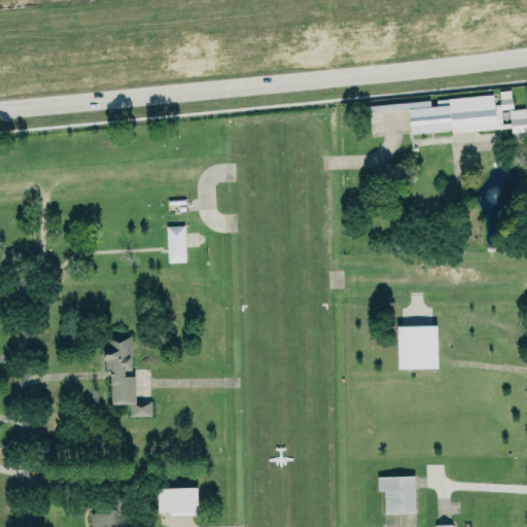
[(510,132),(526,131),(525,108),(508,109),(510,132)]
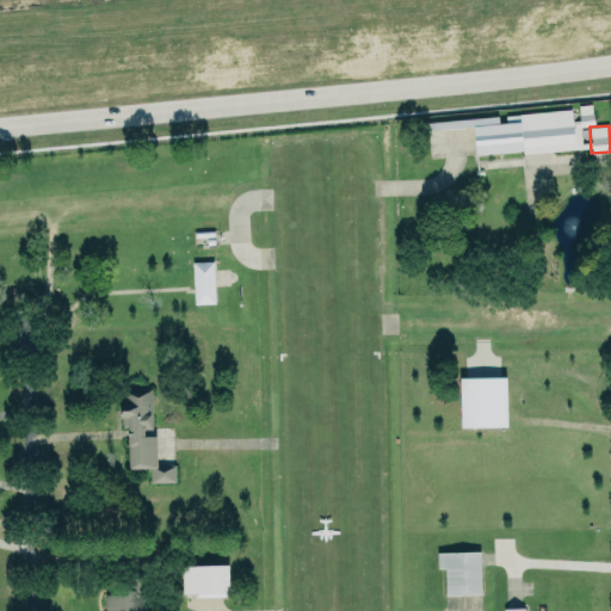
[(213,260),(192,261),(193,303),(214,302),(213,260)]
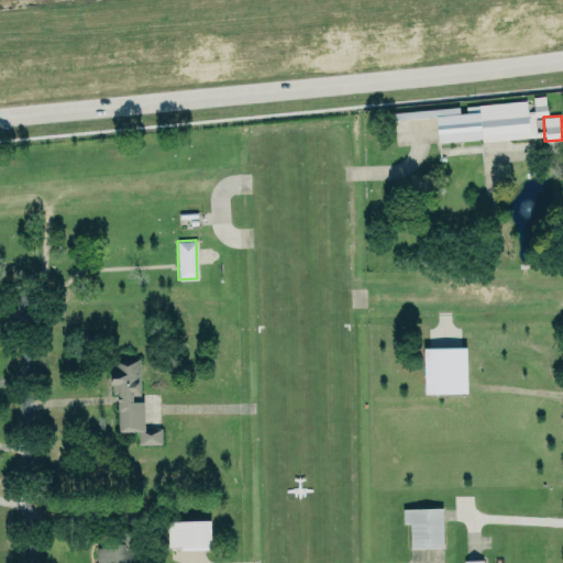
[(465,346),(422,348),(423,393),(466,393),(465,346)]
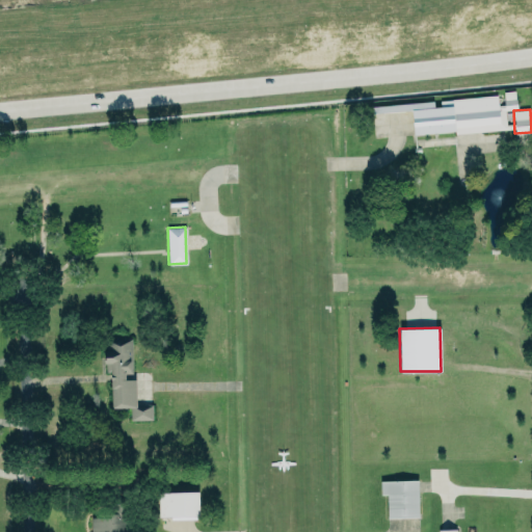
[(109,407),(130,406),(131,420),(152,419),(152,404),(135,404),(135,376),(132,376),(131,338),(107,339),(109,407)]
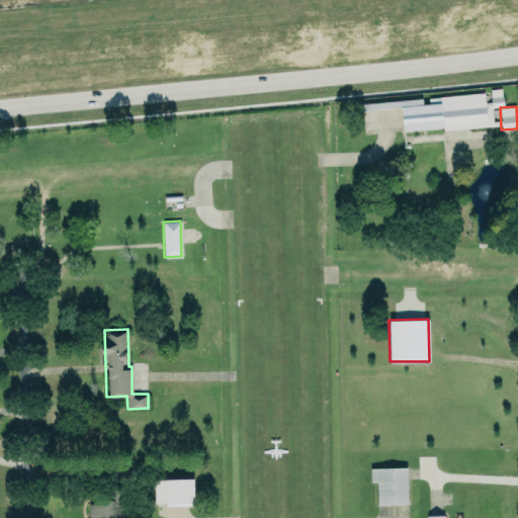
[(406,467),(370,467),(370,481),(376,481),(376,504),(407,503),(406,467)]
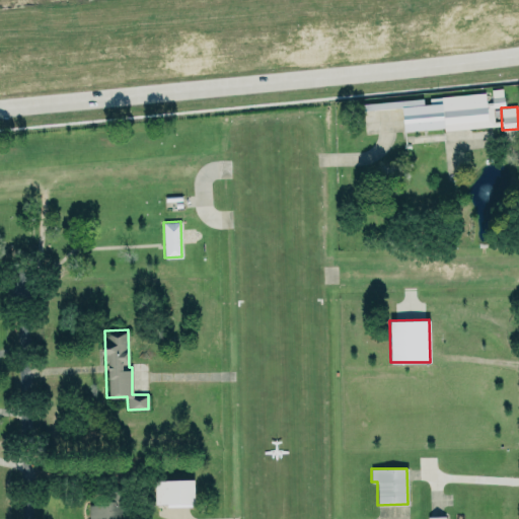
[(194,478),(154,479),(154,503),(194,503),(194,478)]
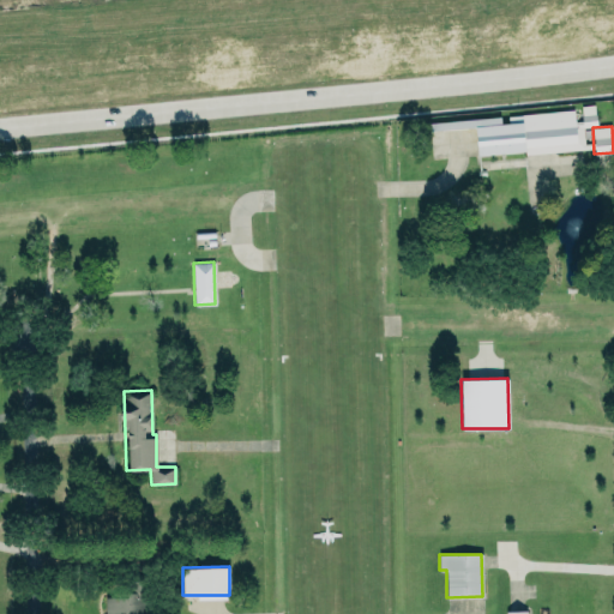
[(104,613),(139,613),(142,584),(112,584),(110,596),(106,595),(104,613)]
